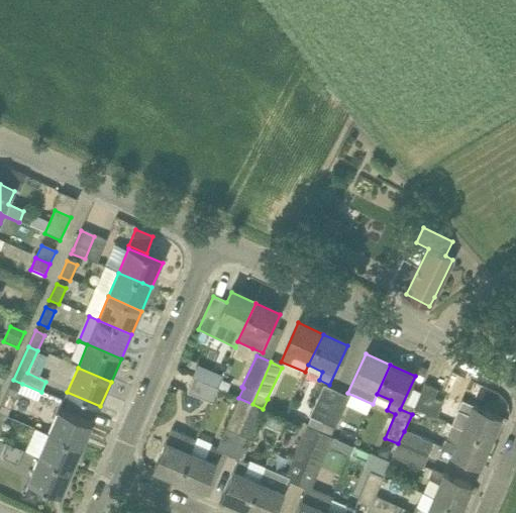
[(207,385),(216,389),(221,378),(211,374),(207,385)]
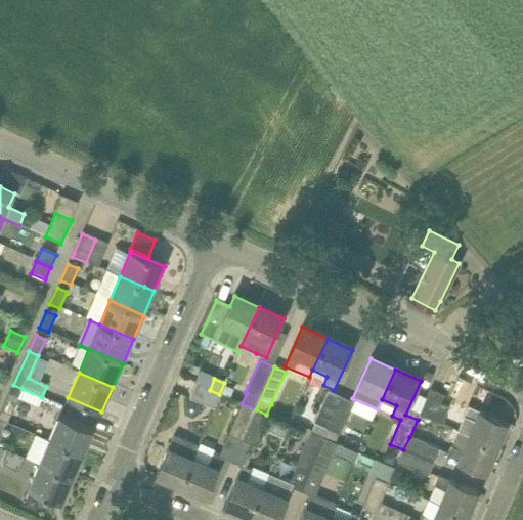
[(189,399),(208,407),(214,409),(221,394),(219,394),(210,390),(200,385),(195,384),(189,399)]
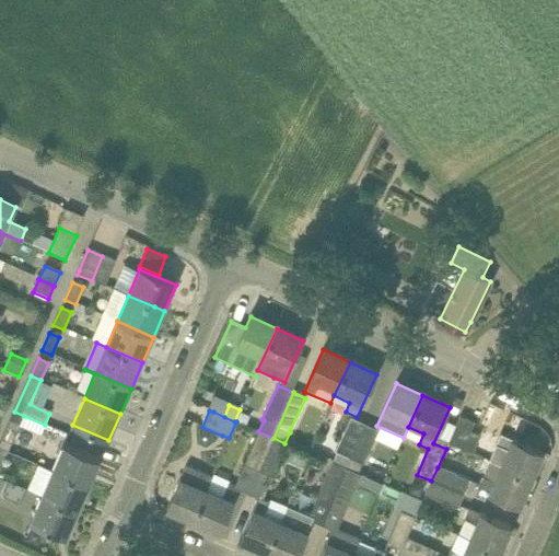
[(11,446),(20,427),(24,416),(14,412),(1,441),(11,446)]
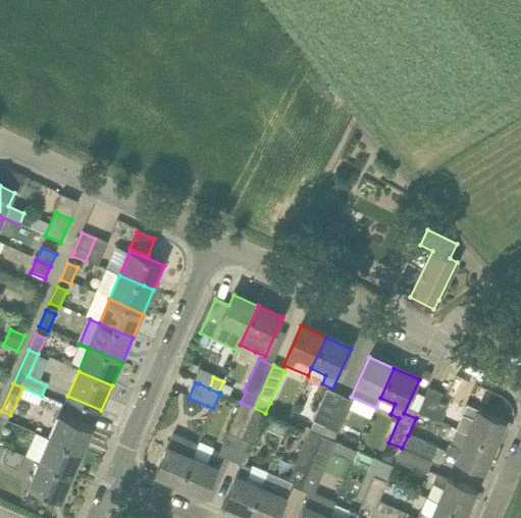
[(439,424),(443,418),(448,407),(438,403),(441,395),(428,389),(420,408),(417,414),(439,424)]
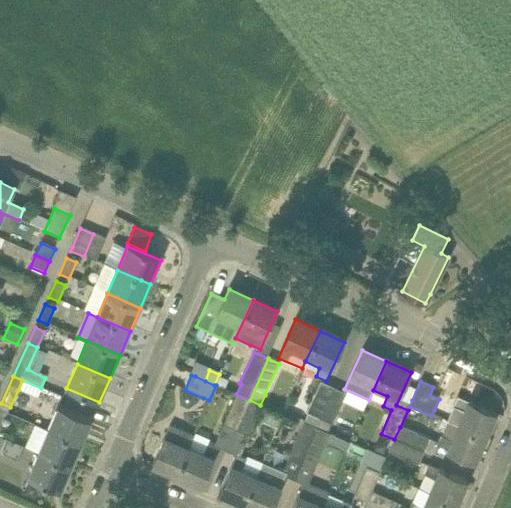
[(319,419),(333,388),(320,382),(306,413),(308,414),(304,423),(315,428),(319,419)]
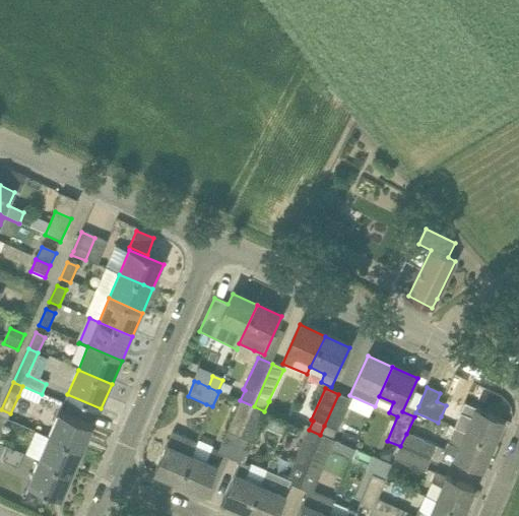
[(351,400),(338,394),(324,426),(337,432),(351,400)]
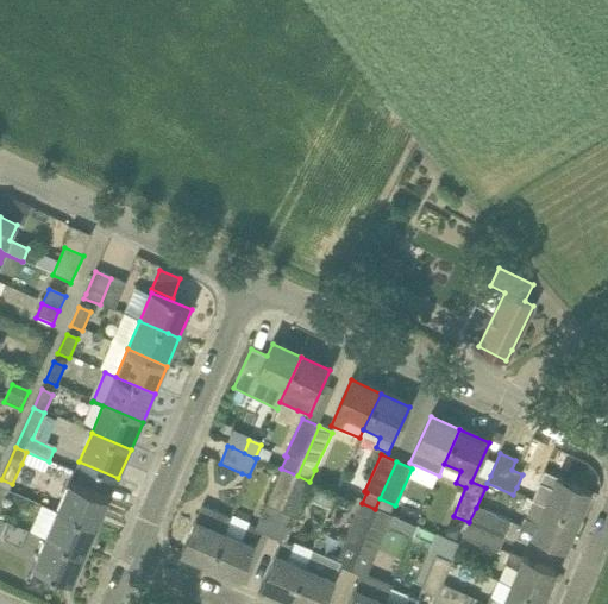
[(281,514),(298,476),(281,469),(265,507),(281,514)]
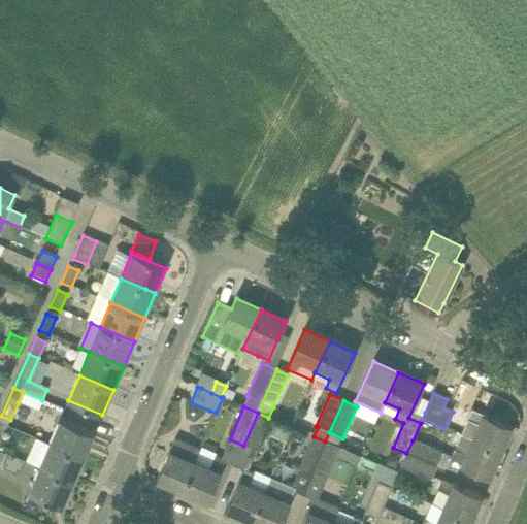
[(512,427),(502,423),(471,410),(467,420),(479,425),(472,440),(500,452),(512,427)]
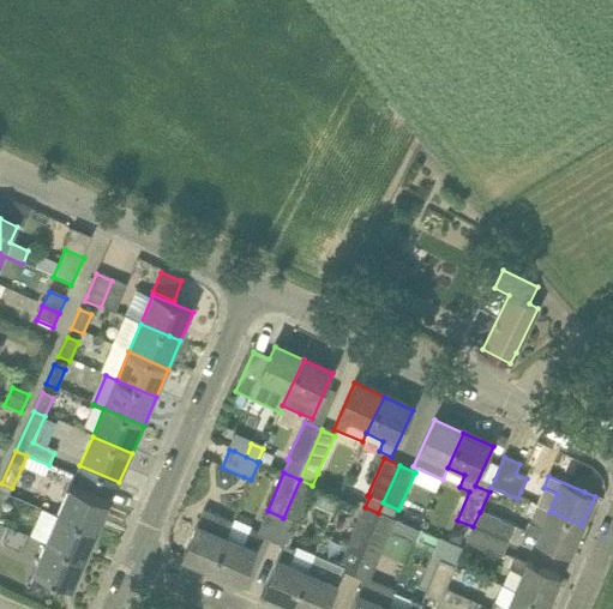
[(314,486),(312,486),(300,480),(283,518),(299,524),(307,504),(314,487),(314,486)]
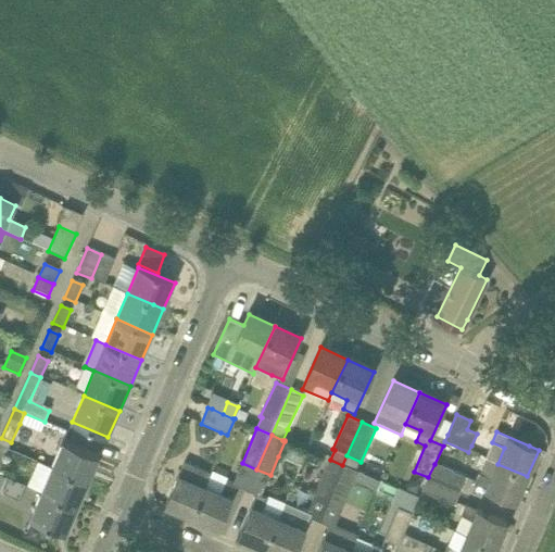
[(52,468),(88,484),(99,458),(63,442),(52,468)]
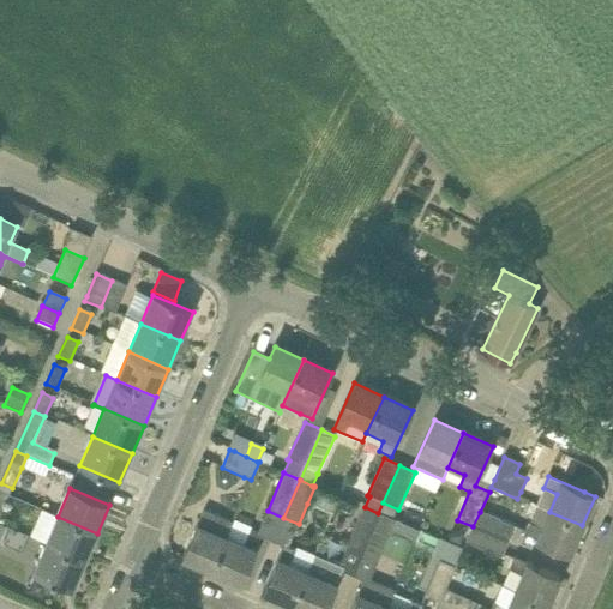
[(347,547),(364,553),(380,514),(364,508),(347,547)]
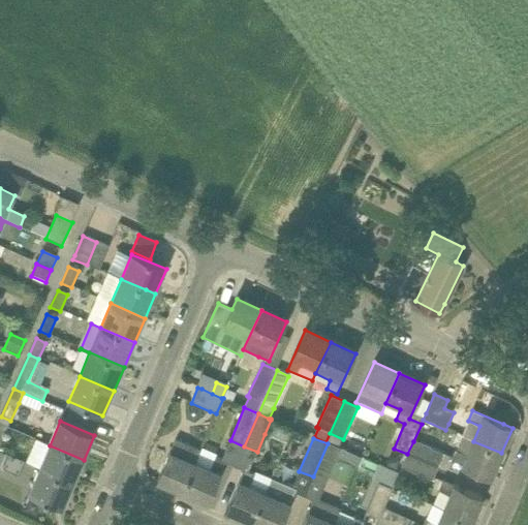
[(235,468),(244,446),(230,440),(221,461),(215,459),(210,470),(194,464),(183,492),(208,502),(220,474),(224,464),(235,468)]
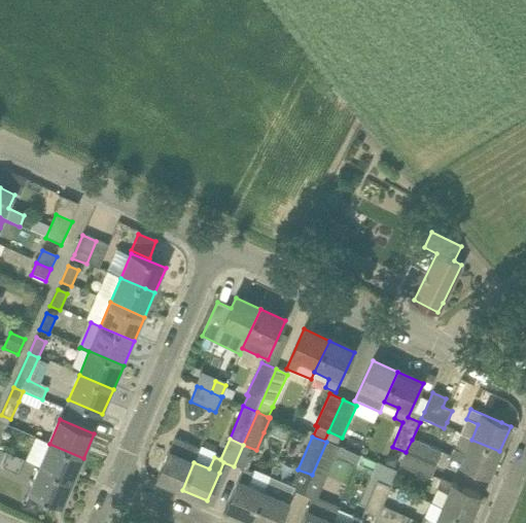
[(461,464),(461,465),(489,477),(499,451),(471,440),(468,439),(462,453),(453,450),(449,459),(461,464)]
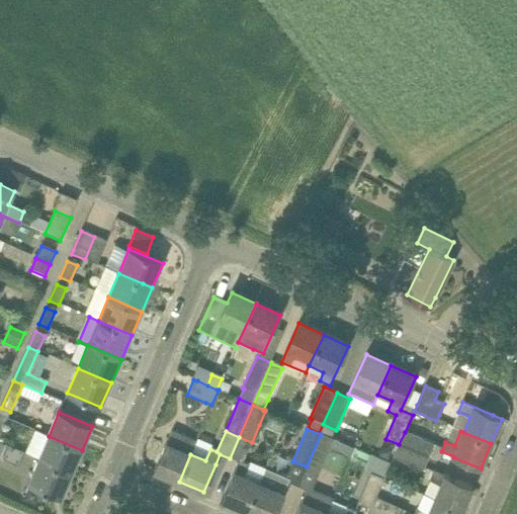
[(190,454),(196,442),(171,432),(154,470),(179,482),(190,454)]
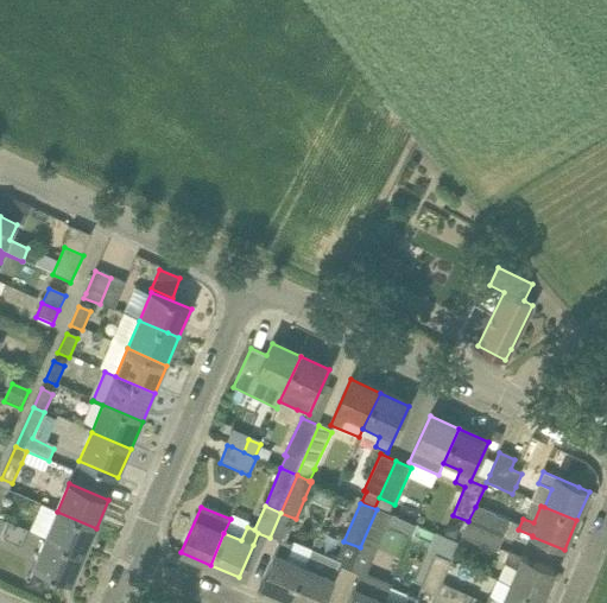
[(468,521),(503,537),(510,522),(475,507),(468,521)]
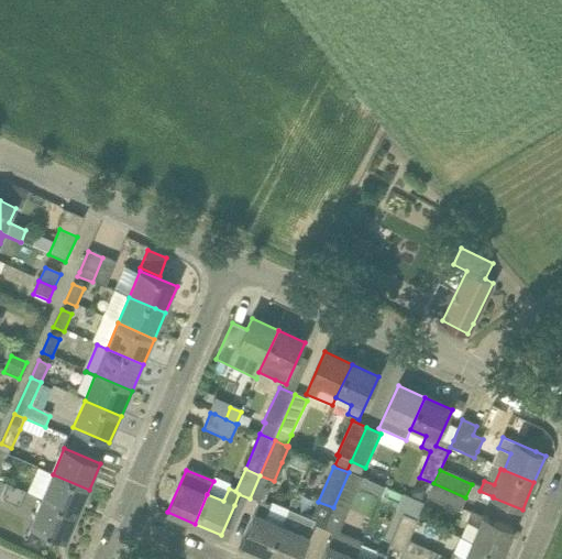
[(333,507),(346,514),(357,490),(381,500),(385,489),(349,472),(333,507)]
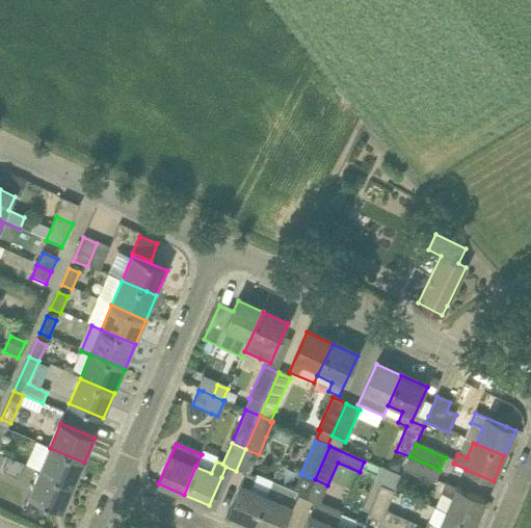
[(74,486),(84,463),(50,448),(40,472),(74,486)]
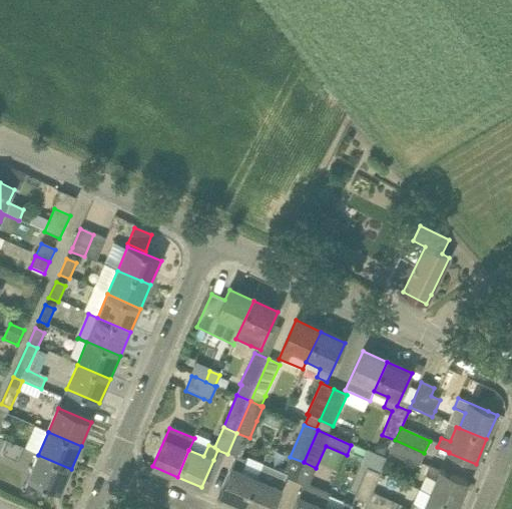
[(240,459),(249,438),(236,433),(227,454),(236,458),(232,469),(231,468),(220,495),(244,506),(248,497),(257,479),(241,473),(246,461),(240,459)]
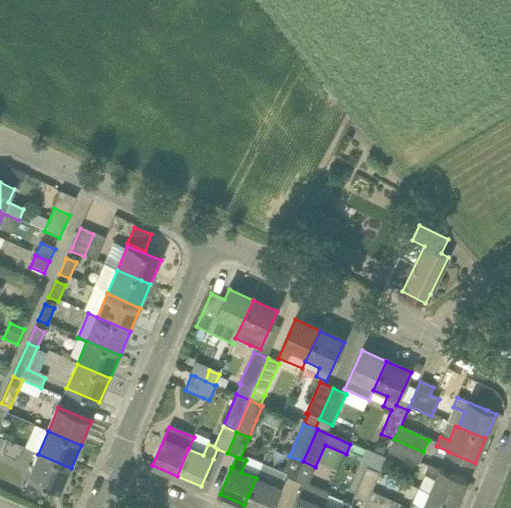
[(388,452),(417,466),(423,452),(394,439),(388,452)]
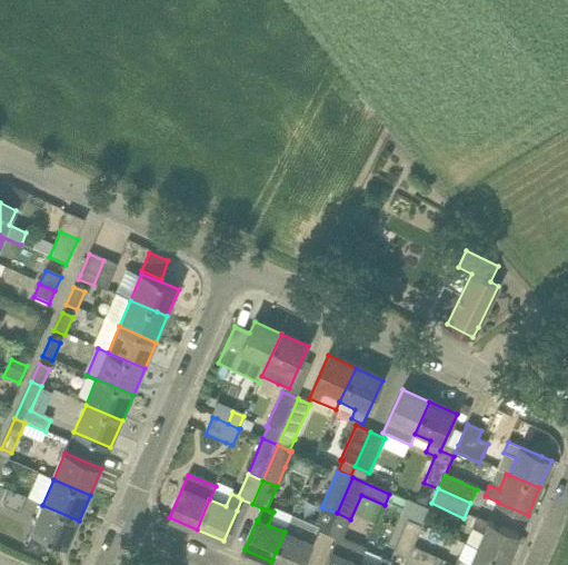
[(426,507),(431,496),(426,494),(418,496),(415,502),(426,507)]
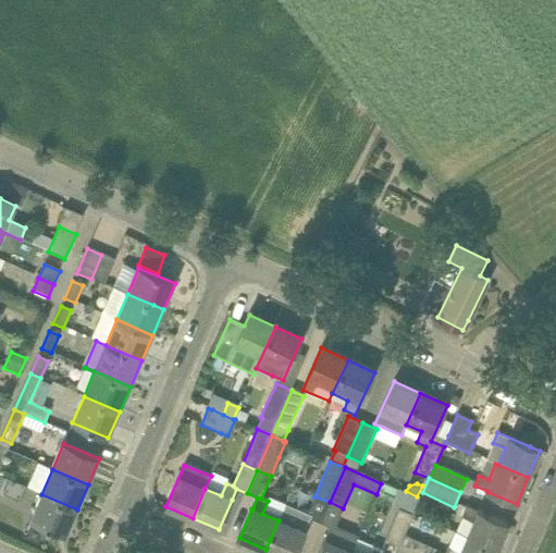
[(384,542),(398,549),(399,549),(404,537),(420,500),(406,493),(384,542)]
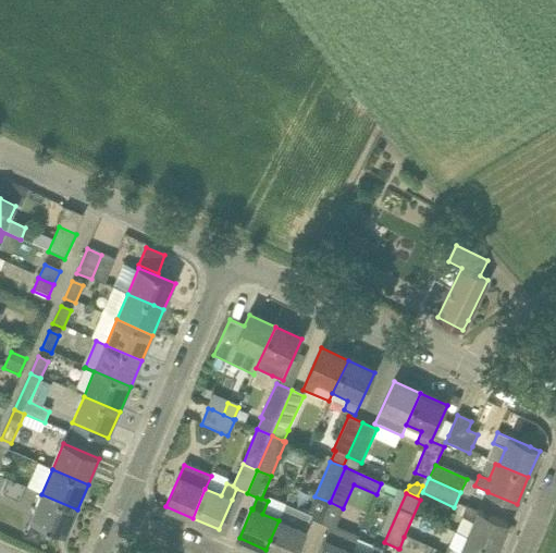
[(65,536),(70,526),(77,510),(41,494),(29,520),(65,536)]
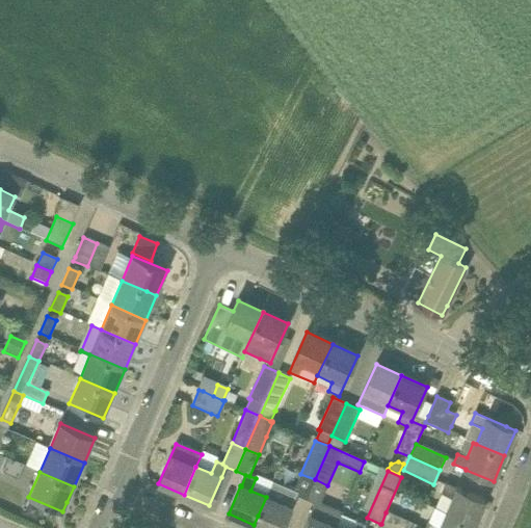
[(291,507),(296,496),(292,494),(293,491),(279,484),(282,475),(276,473),(271,484),(271,485),(266,497),(258,516),(254,525),(259,527),(283,527),(291,507)]
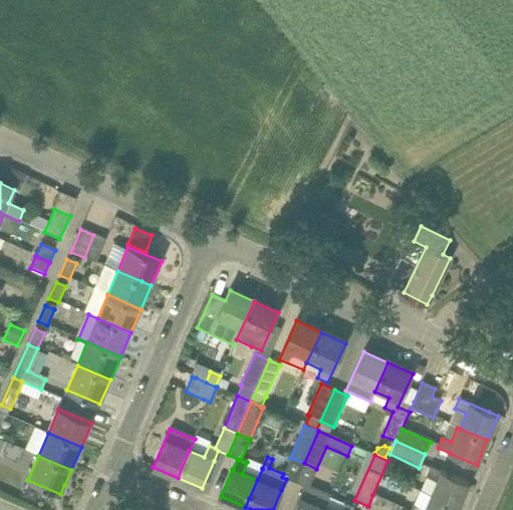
[(449,504),(458,508),(469,483),(460,479),(442,472),(430,467),(426,477),(427,477),(438,482),(436,486),(431,496),(449,504)]
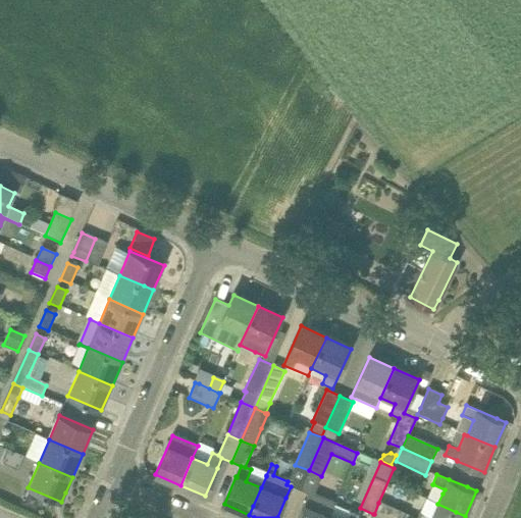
[(335,503),(314,494),(313,496),(310,495),(305,507),(305,506),(300,517),(329,517),(334,505),(335,503)]
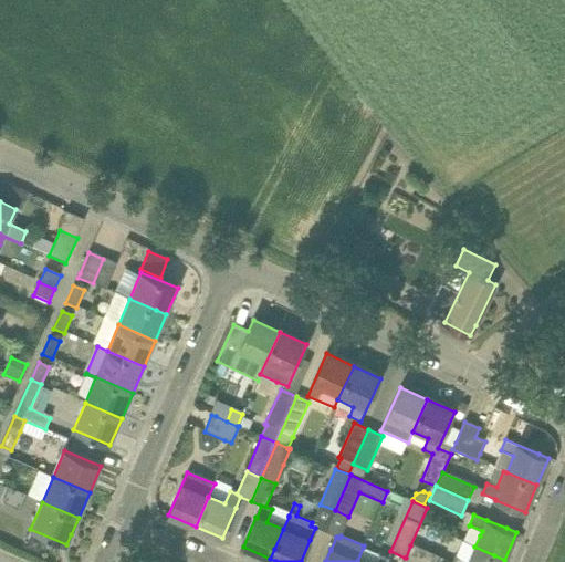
[(503,561),(504,560),(494,555),(474,547),(469,561),(463,561),(456,558),(454,561),(442,561),(443,559),(410,545),(406,558),(404,561),(405,561),(503,561)]
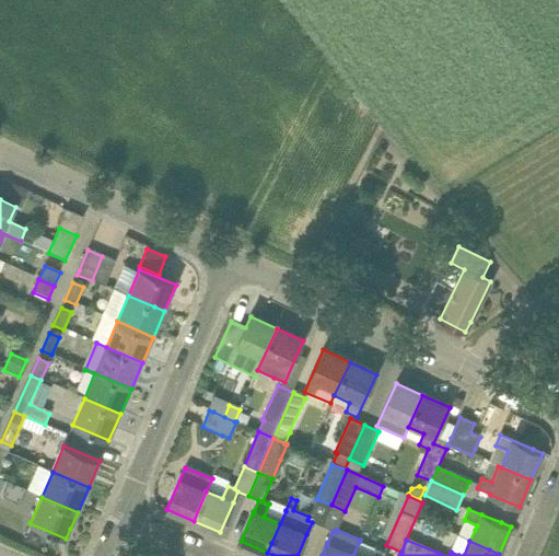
[(359,542),(353,555),(384,555),(385,554),(359,542)]
